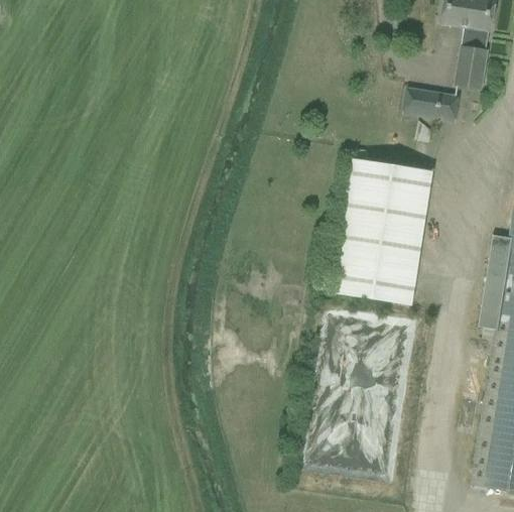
[(443,0),(443,3),(440,21),(473,26),(470,46),(462,45),(456,83),(481,87),(487,49),(486,49),(489,29),(490,29),(494,0),(443,0)]
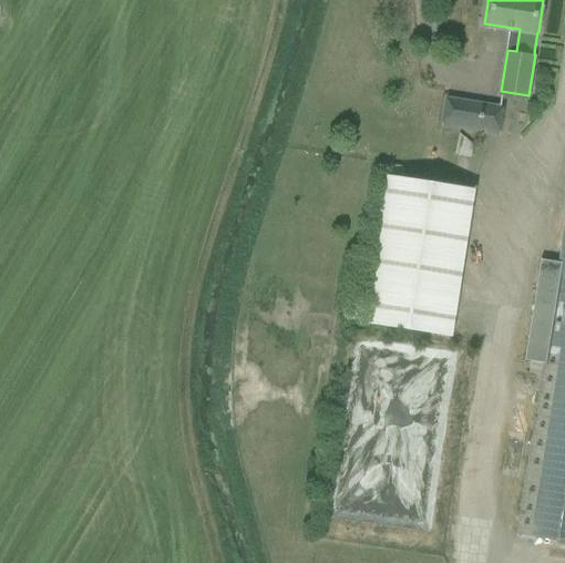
[(442,123),(503,132),(507,102),(445,93),(442,123)]
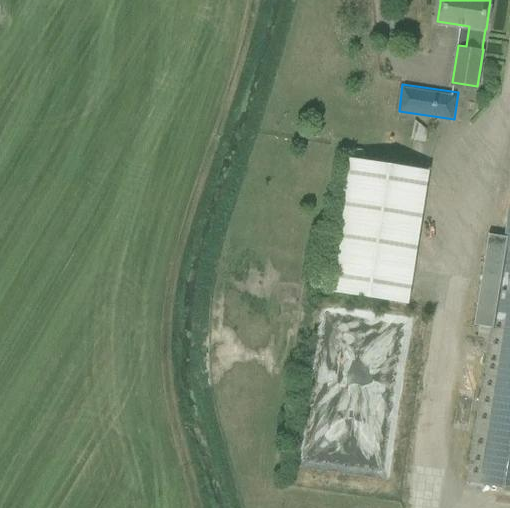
[(350,157),(335,254),(330,287),(409,299),(429,169),(350,157)]
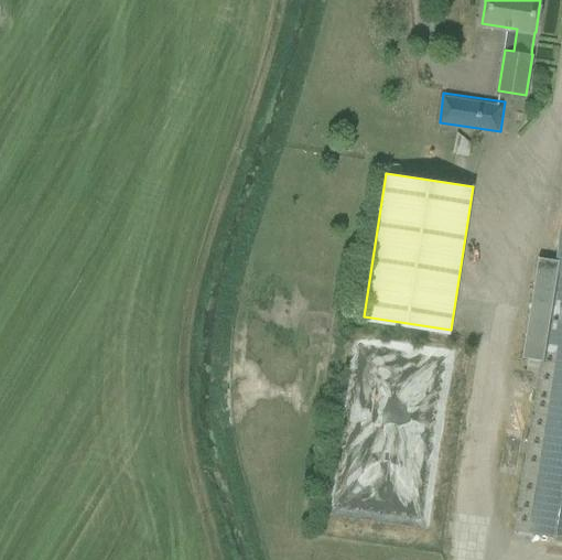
[(532,251),(536,232),(525,229),(521,249),(532,251)]
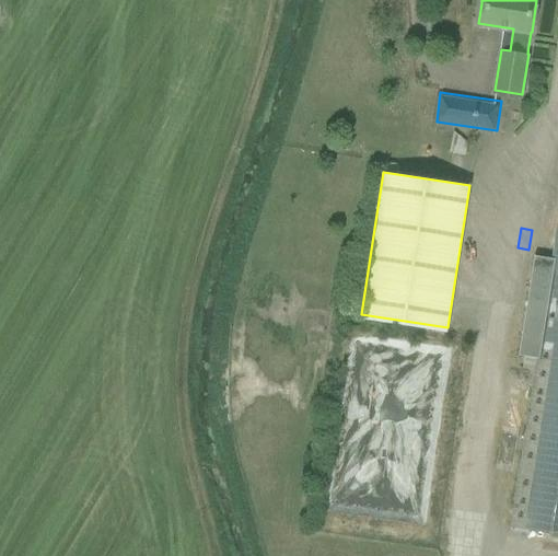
[(519,351),(537,355),(511,523),(557,530),(557,238),(555,256),(535,252),(519,351)]
